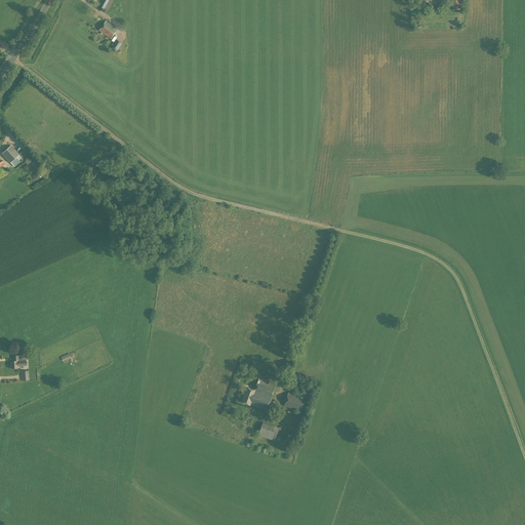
[(102,0),(98,6),(104,9),(109,0),(102,0)]
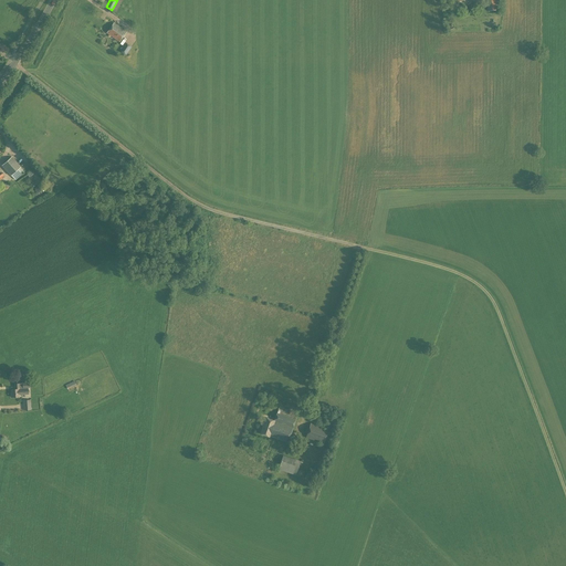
[(499,10),(496,0),(486,0),(489,11),(499,10)]
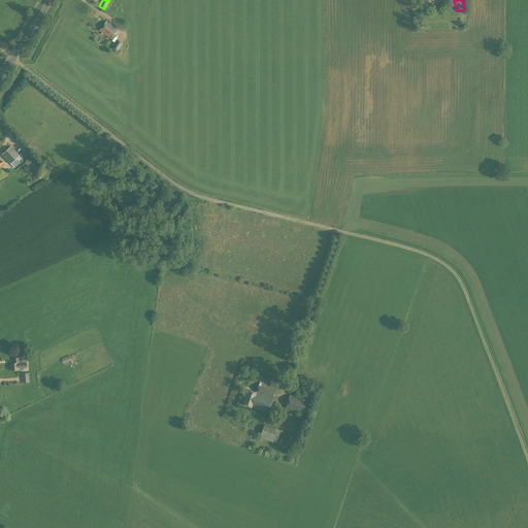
[(106,22),(100,31),(111,39),(118,30),(106,22)]
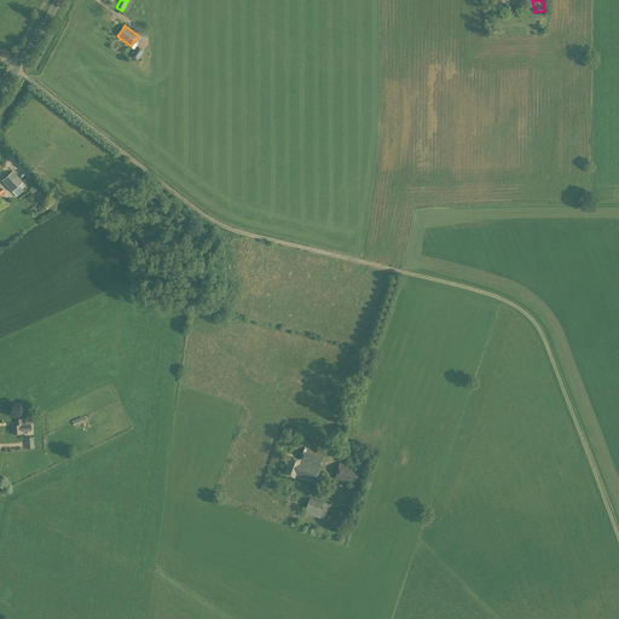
[(138,59),(144,52),(137,47),(131,55),(138,59)]
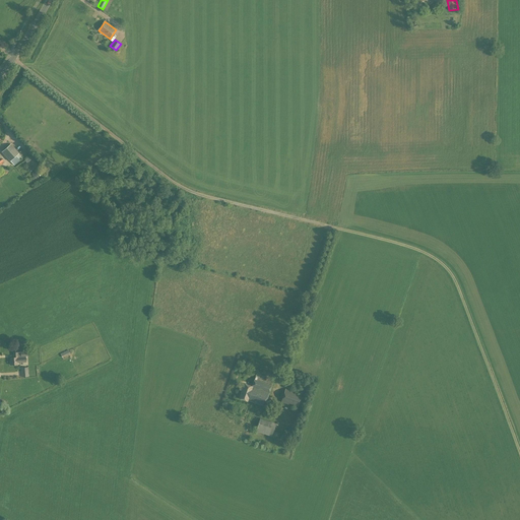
[(11,144),(1,152),(10,161),(14,166),(20,159),(16,155),(19,153),(11,144)]
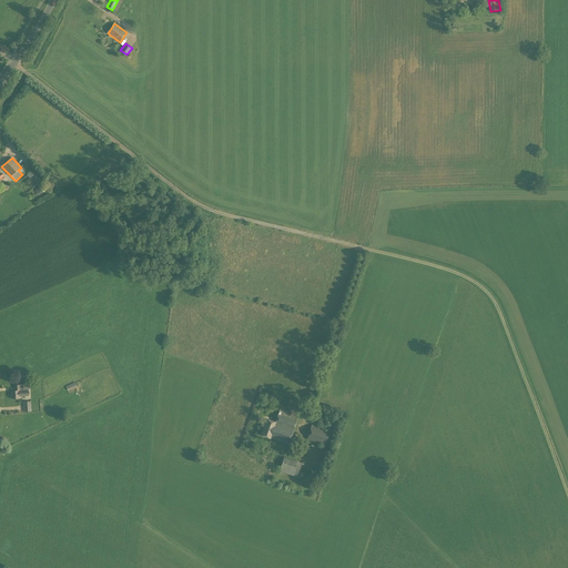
[(11,395),(11,398),(19,398),(19,396),(29,395),(28,389),(30,389),(30,384),(14,385),(14,391),(11,391),(11,395)]
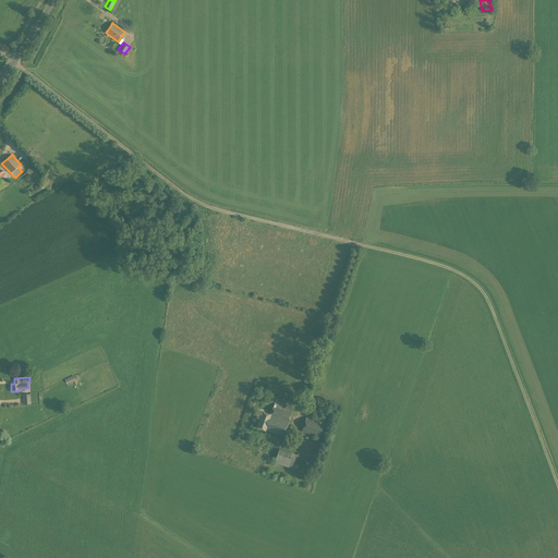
[(275,400),(270,414),(262,412),(256,427),(265,431),(265,429),(283,436),(294,407),(275,400)]
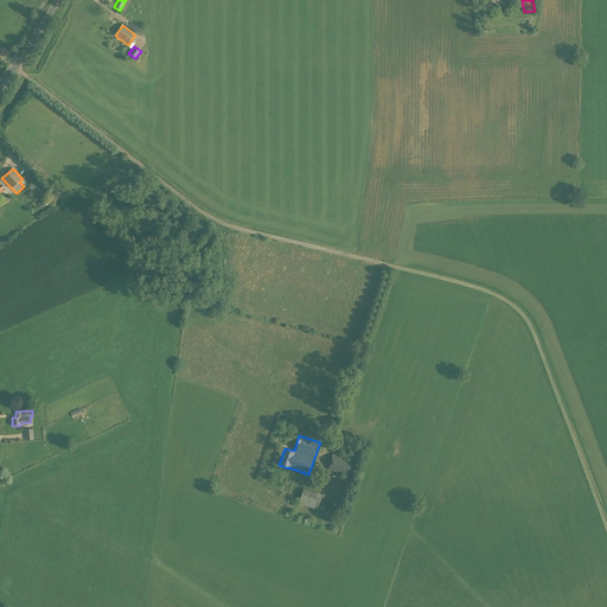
[(353,461),(333,454),(327,470),(337,472),(337,471),(340,473),(347,477),(353,461)]
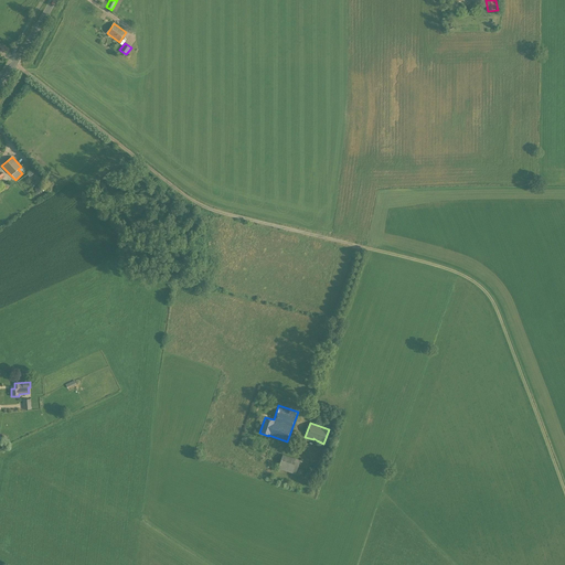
[(283,455),(277,468),(295,475),(300,460),(283,455)]
